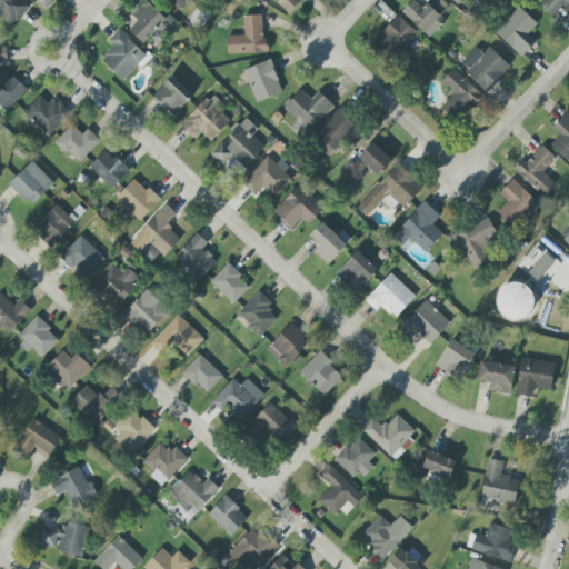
[(0,0),(0,17),(11,27),(31,7),(23,0),(0,0)]
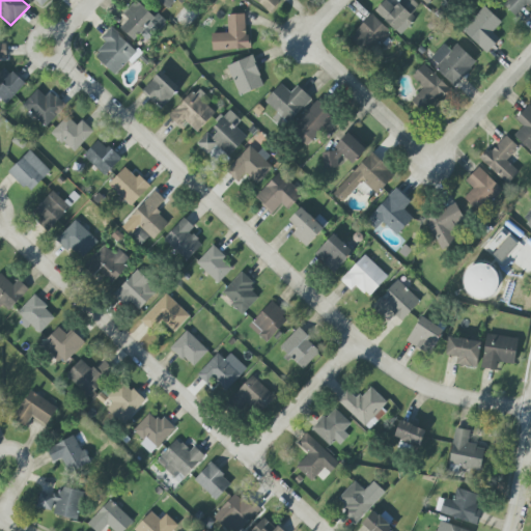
[(176,0),(157,0),(168,9),(176,0)]
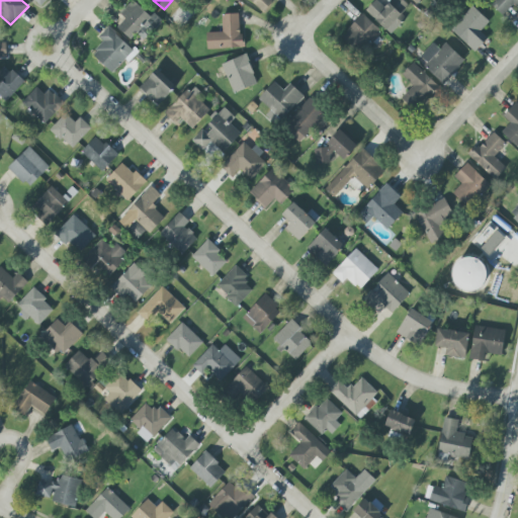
[(248,0),(264,12),(272,1),(271,0),(248,0)]
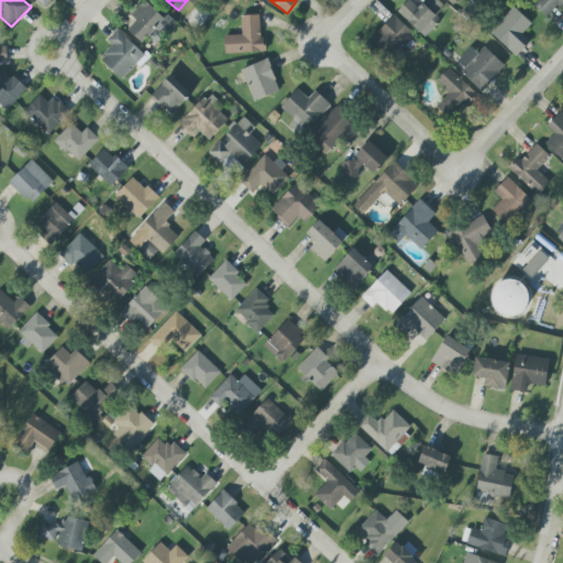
[(423,35),(448,9),(437,0),(426,0),(418,9),(409,0),(407,0),(397,12),(423,35)]
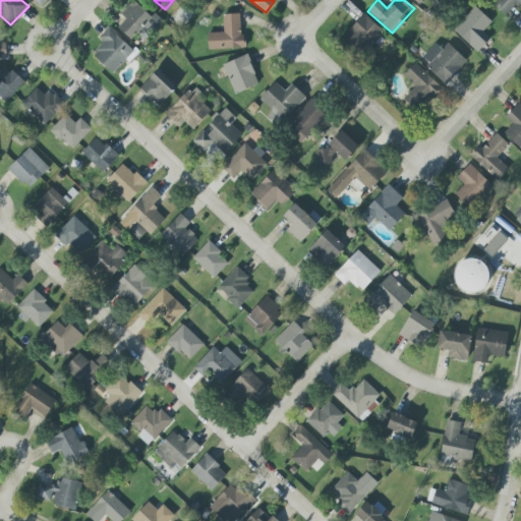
[(517,3),(520,6),(520,0),(496,0),(493,4),(505,16),(517,3)]
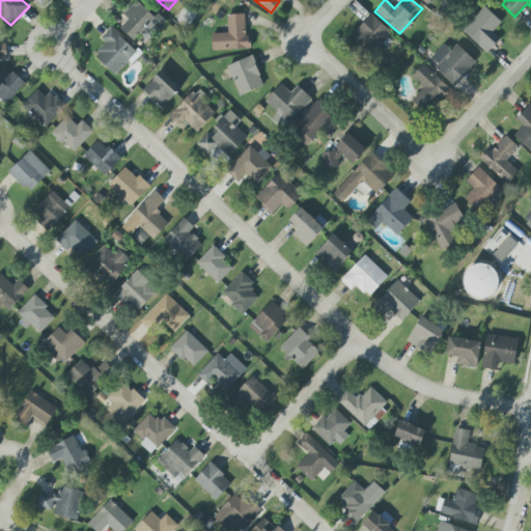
[(141,33),(147,38),(161,24),(136,1),(123,15),(129,20),(120,28),(134,40),(141,33)]
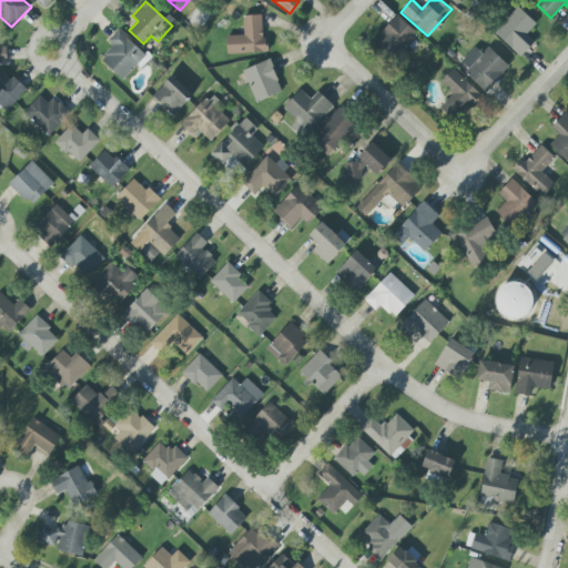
[(535,42),(526,34),(536,24),(518,7),(494,32),(520,57),(535,42)]
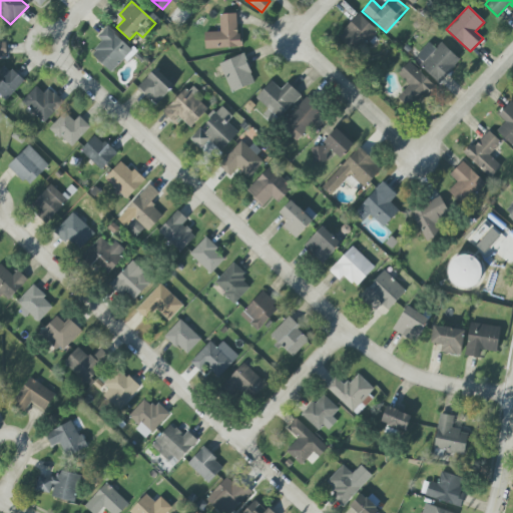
[(204,33),(204,49),(238,48),(237,14),(219,14),(220,32),(204,33)]
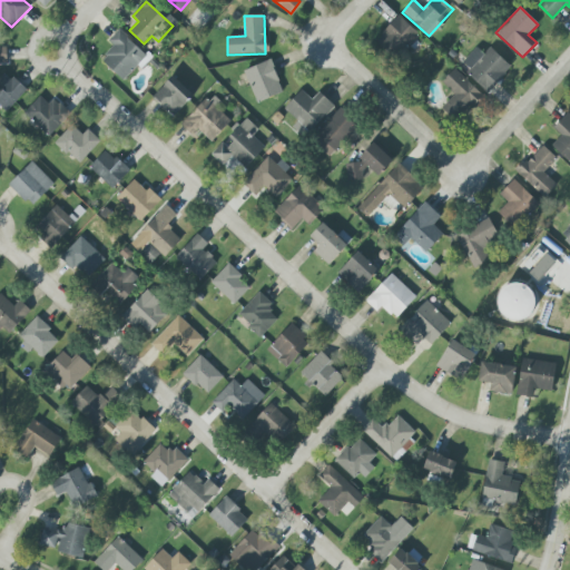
[(390,59),(416,33),(400,16),(373,41),(390,59)]
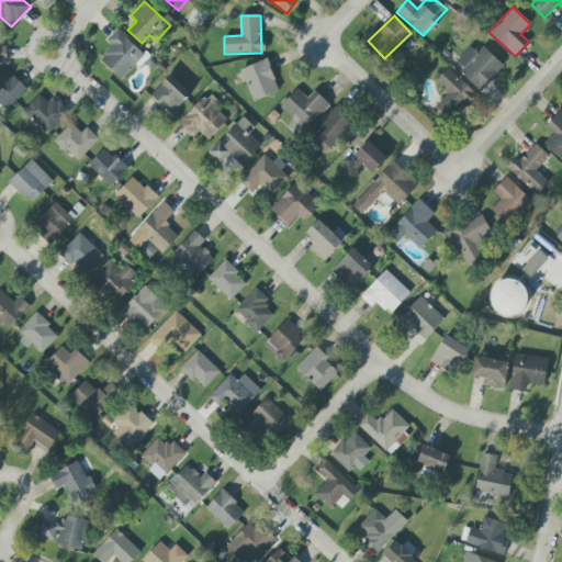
[(148,58),(117,29),(107,41),(112,46),(100,59),(121,80),(135,65),(138,68),(148,58)]
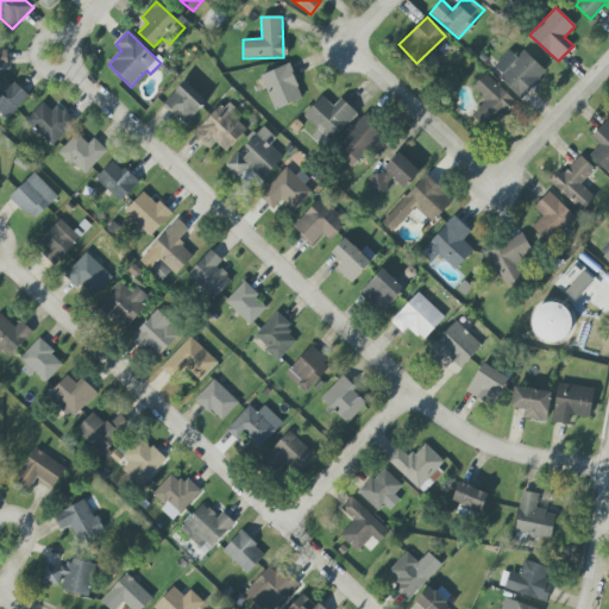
[(523,50),(516,57),(509,50),(491,69),(522,98),(546,71),(523,50)]
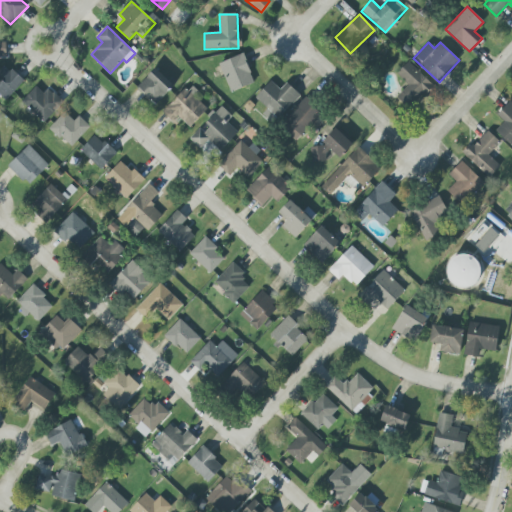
[(255,82),(242,54),(218,64),(231,93),(255,82)]
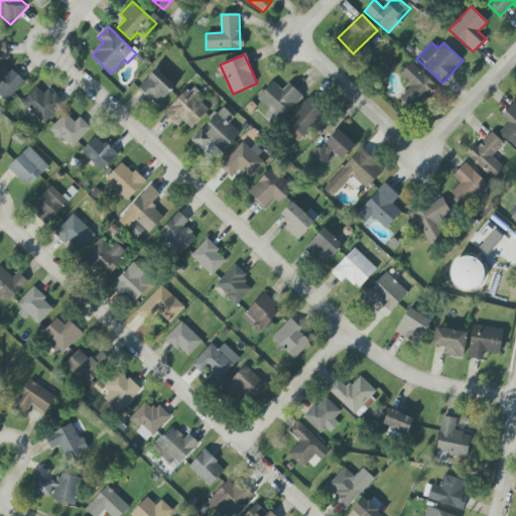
[(400,75),(411,86),(399,98),(412,111),(436,86),(411,62),(400,75)]
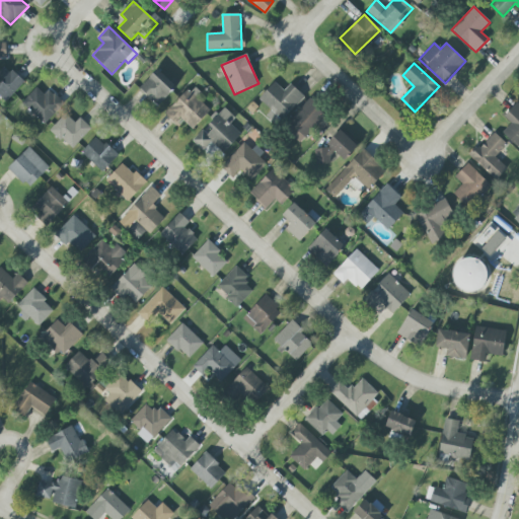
[(23,83),(6,66),(0,71),(0,94),(6,101),(23,83)]
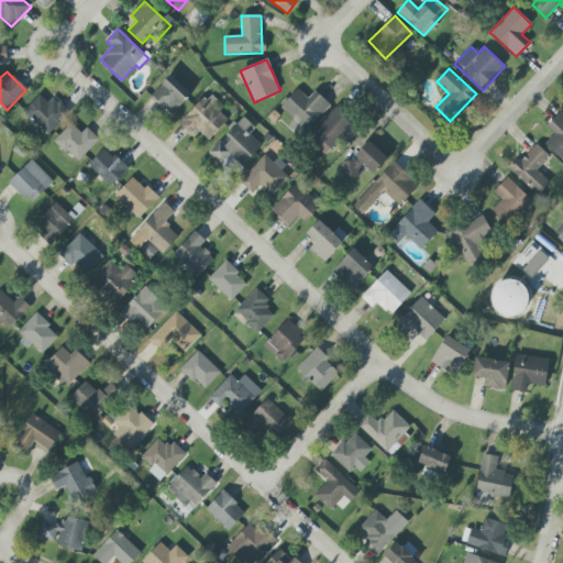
[(169,116),(190,96),(172,75),(151,95),(169,116)]
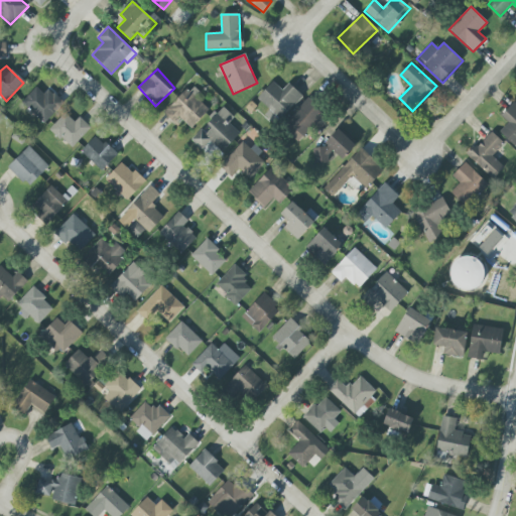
[(288,83),(282,91),(273,82),(257,99),(281,120),(302,96),(288,83)]
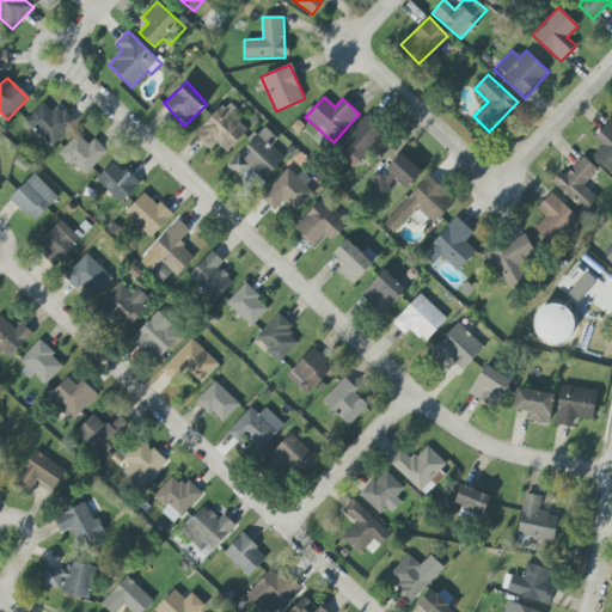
[(227,152),(248,130),(237,120),(243,115),(227,101),(195,135),(207,146),(213,139),(227,152)]
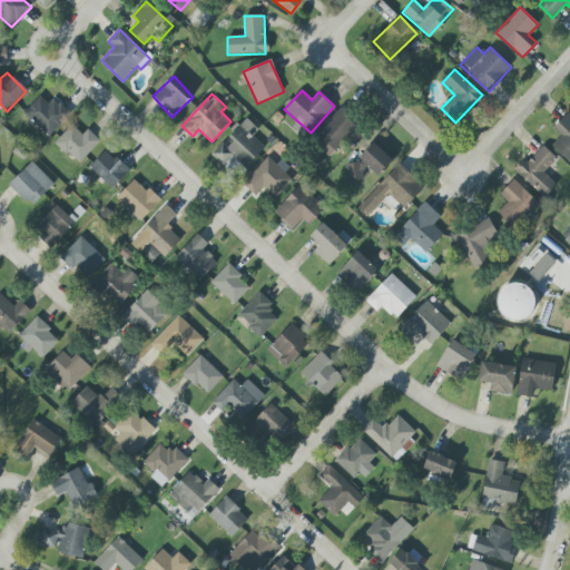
[(53,98),(48,104),(40,96),(23,114),(49,137),(70,114),(53,98)]
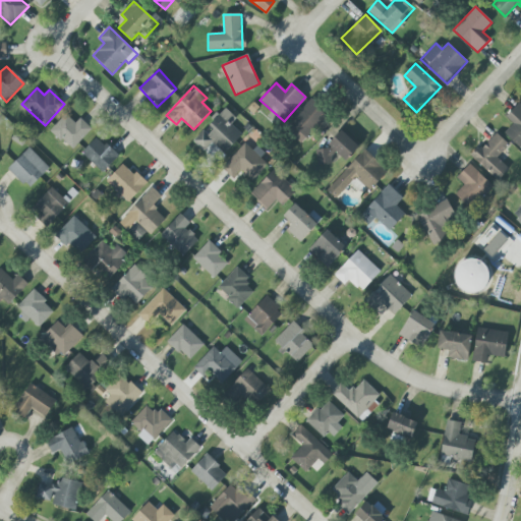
[(328,116),(312,100),(284,127),(300,142),(328,116)]
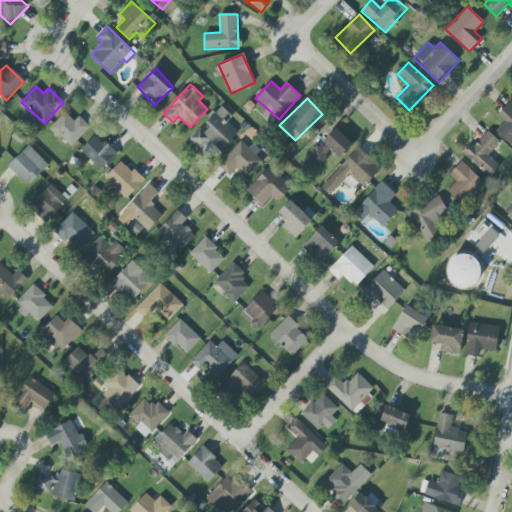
[(511,143),(511,103),(510,101),(497,115),(504,121),(495,130),(510,145),(511,143)]
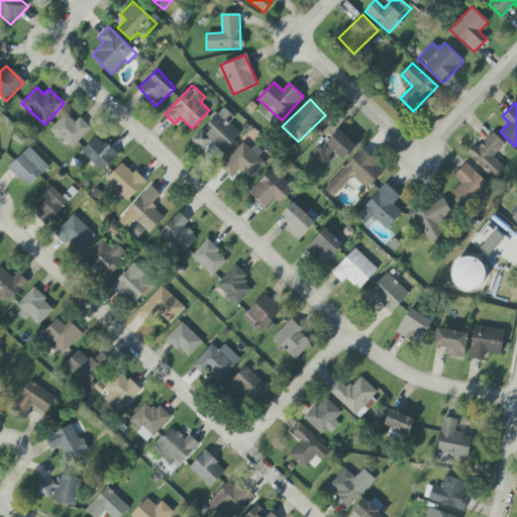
[(234,117),(224,108),(203,131),(201,129),(192,140),(202,150),(210,141),(223,152),(240,133),(229,123),(234,117)]
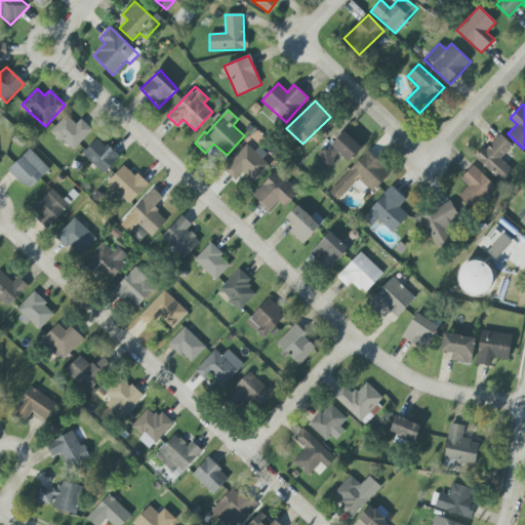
[(81,119),(77,122),(68,113),(51,131),(73,151),(92,129),(81,119)]
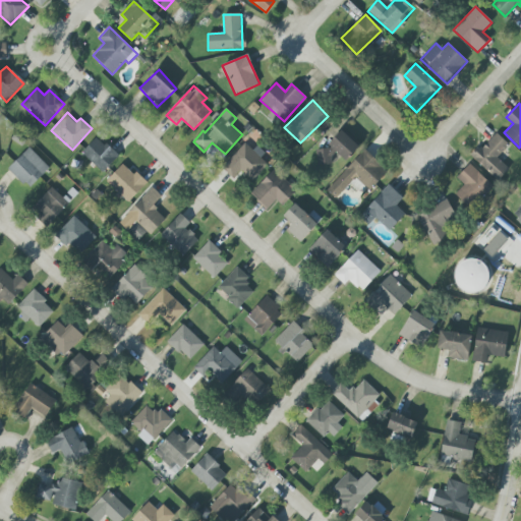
[(315,158),(325,166),(337,153),(346,161),(358,147),(341,130),(315,158)]
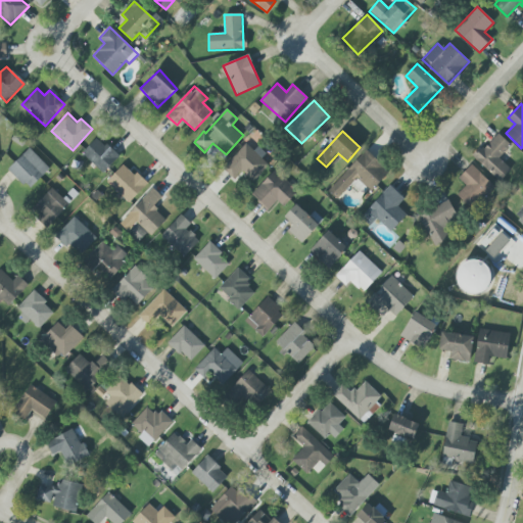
[(511,145),(497,133),(474,158),(500,182),(511,170),(498,158),(511,145)]
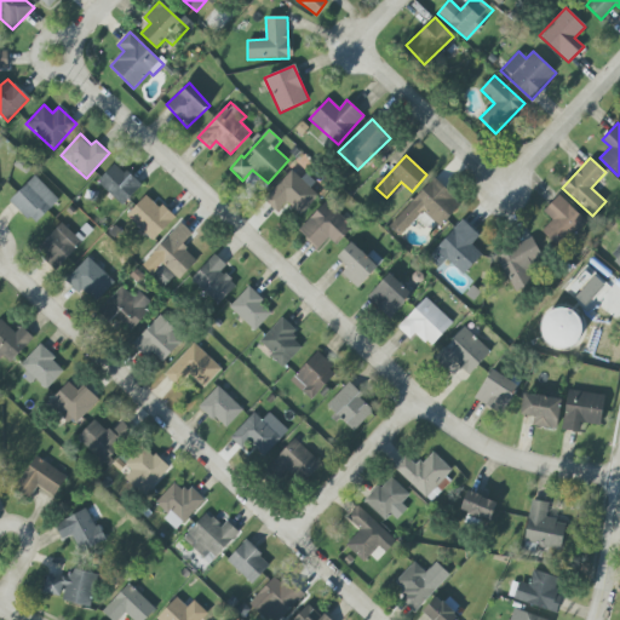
[(141,187),(115,162),(97,182),(122,206),(141,187)]
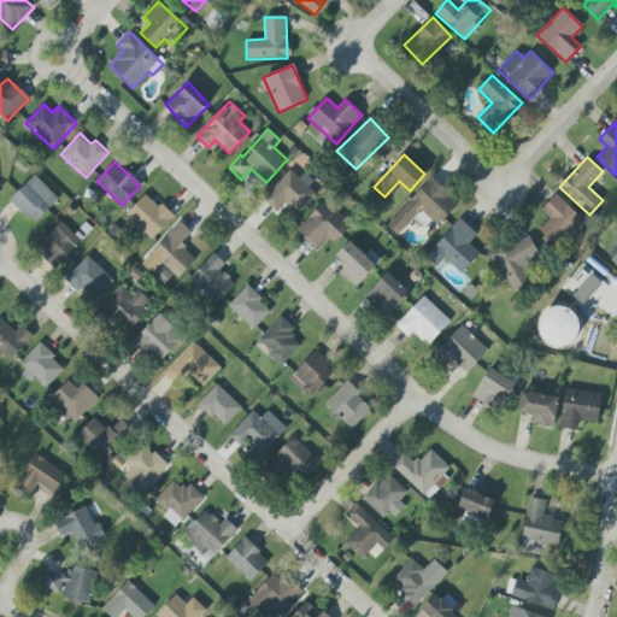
[(300,178),(291,170),(263,199),(275,211),(285,201),(298,213),(318,192),(303,175),(300,178)]
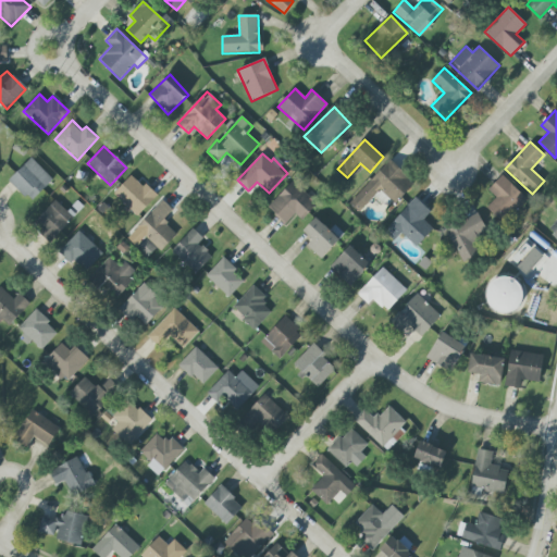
[(53,180),(32,158),(9,180),(31,202),(53,180)]
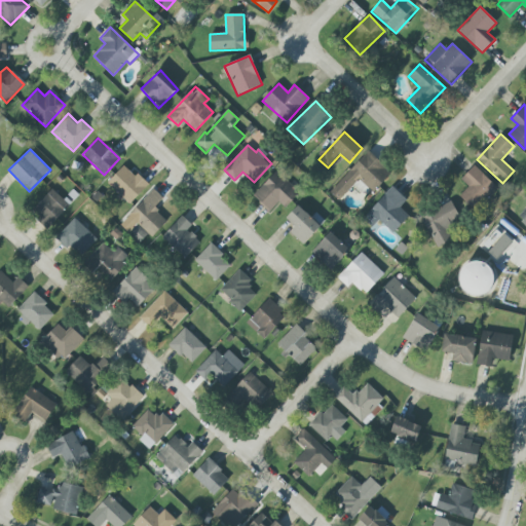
[(373,193),(391,173),(368,151),(330,192),(339,200),(359,180),(373,193)]
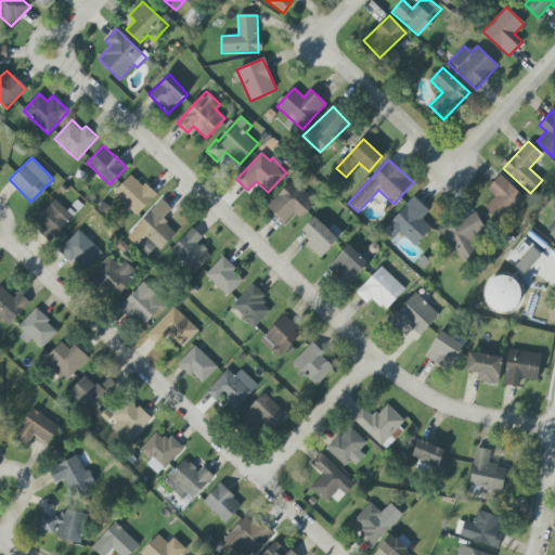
[(155,195),(131,173),(113,193),(138,215),(155,195)]
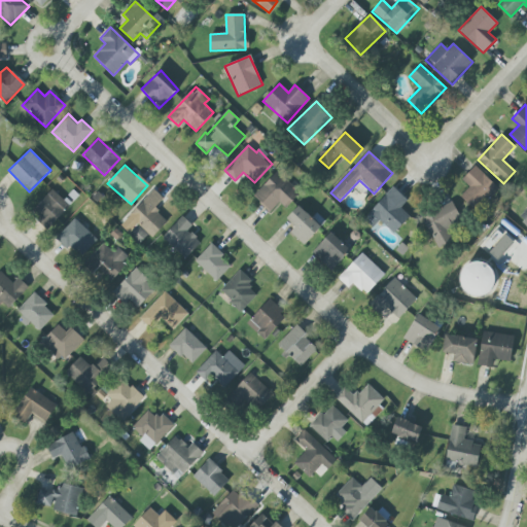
[(469,186),(460,197),(478,213),(499,189),(475,166),(462,179),(469,186)]
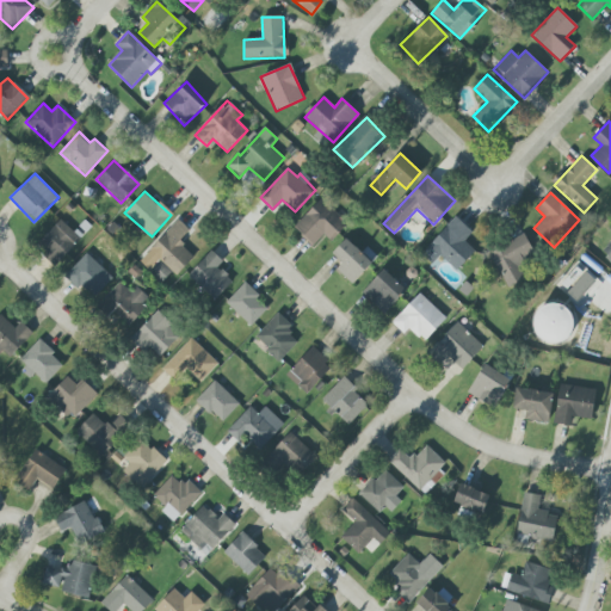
[(329,241),(347,224),(322,198),(294,226),(313,246),(325,235),(329,241)]
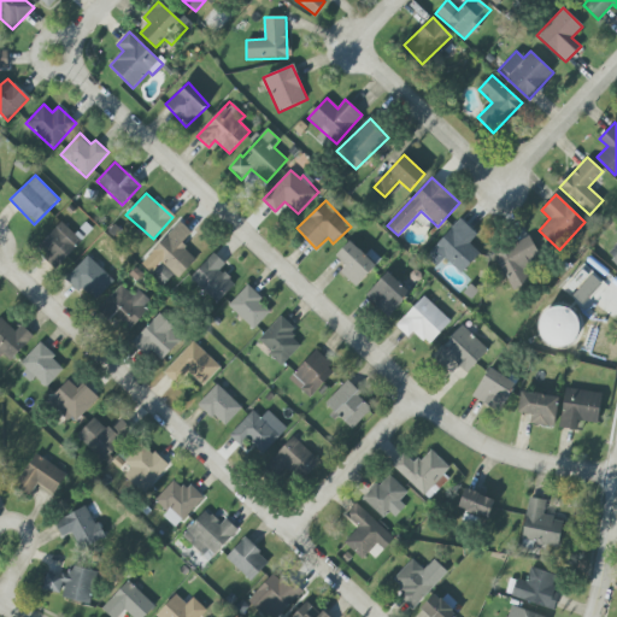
[(480,253),(469,244),(477,235),(460,219),(424,257),(436,268),(445,258),(462,274),(480,253)]
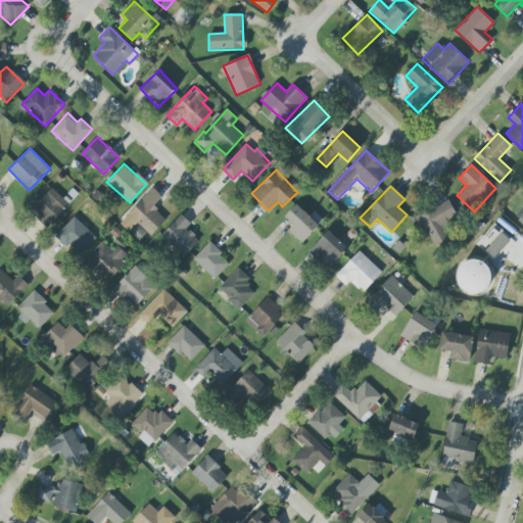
[(69,204),(53,188),(30,210),(46,227),(69,204)]
